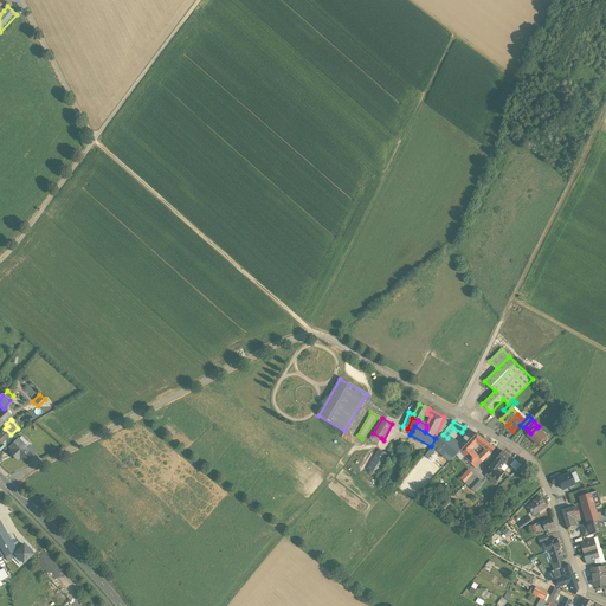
[(477,434),(464,427),(462,432),(461,433),(465,437),(472,440),(477,434)]
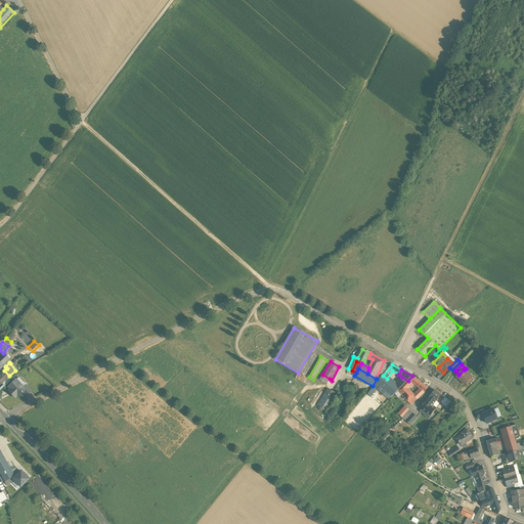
[(459,375),(456,377),(464,385),(467,383),(468,383),(470,381),(470,379),(468,377),(469,375),(465,369),(464,369),(459,375)]
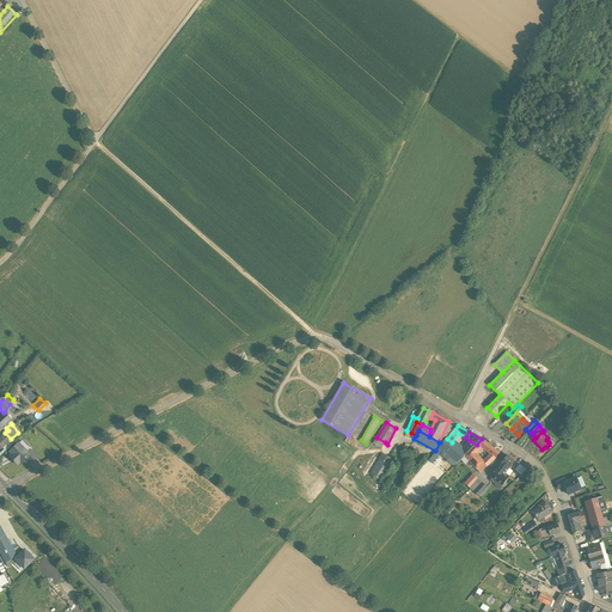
[(5,433),(0,438),(0,446),(2,448),(11,439),(5,433)]
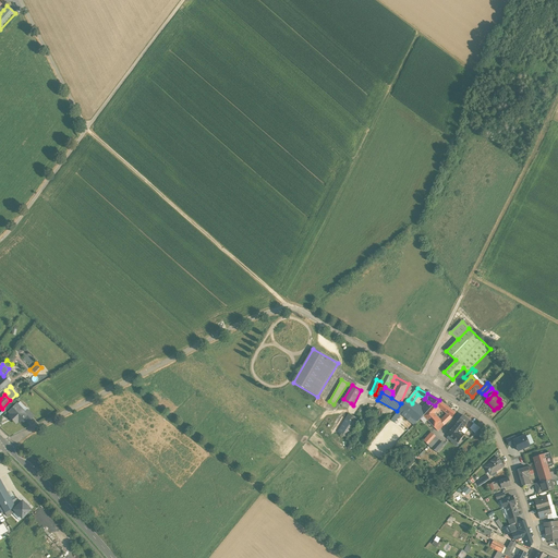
[(351,403),(343,399),(340,404),(348,409),(351,403)]
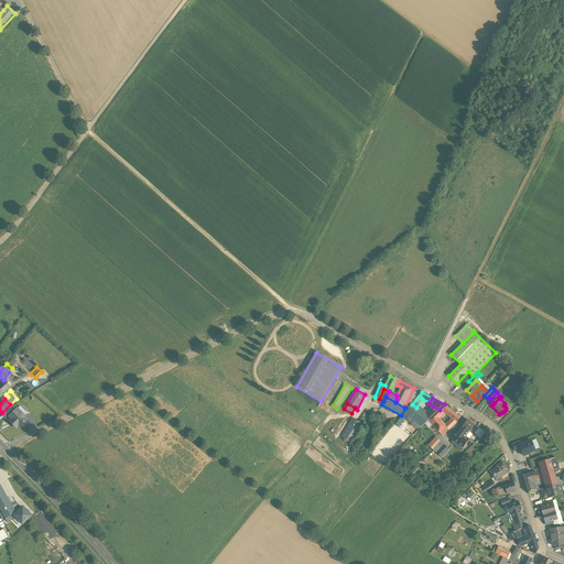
[(416,408),(412,404),(402,415),(410,422),(420,411),(416,408)]
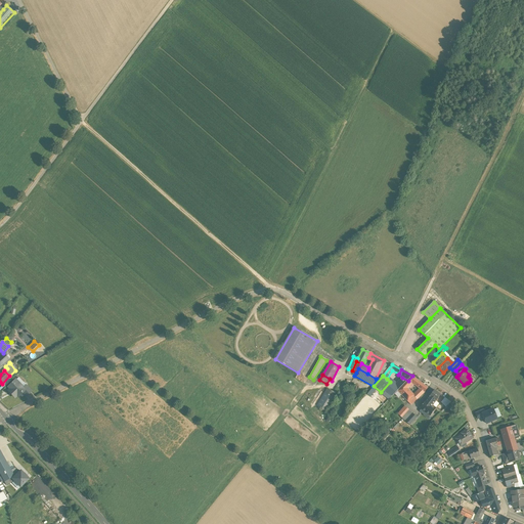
[(418,381),(412,376),(408,381),(403,386),(407,388),(411,383),(415,385),(418,381)]
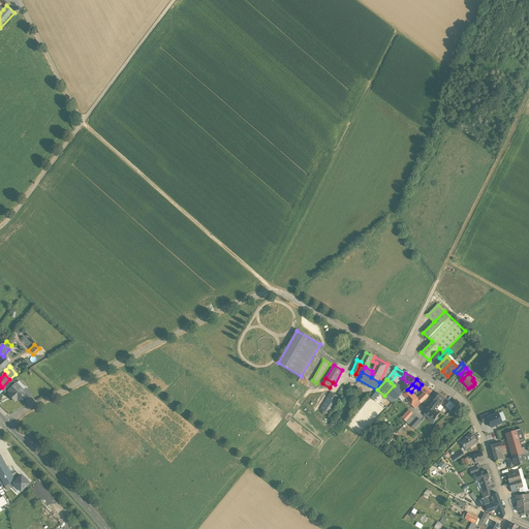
[(412,384),(406,381),(398,389),(401,391),(402,390),(405,392),(407,390),(412,384)]
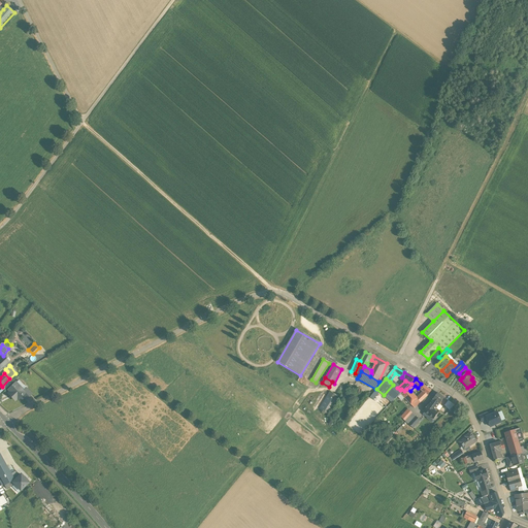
[(22,390),(14,383),(7,390),(9,391),(7,393),(14,399),(15,399),(17,399),(21,395),(24,392),(22,390)]
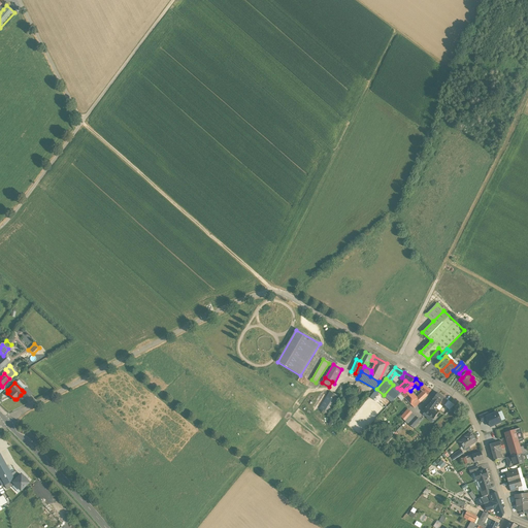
[(431,391),(421,384),(418,388),(423,392),(417,398),(420,402),(427,395),(431,391)]
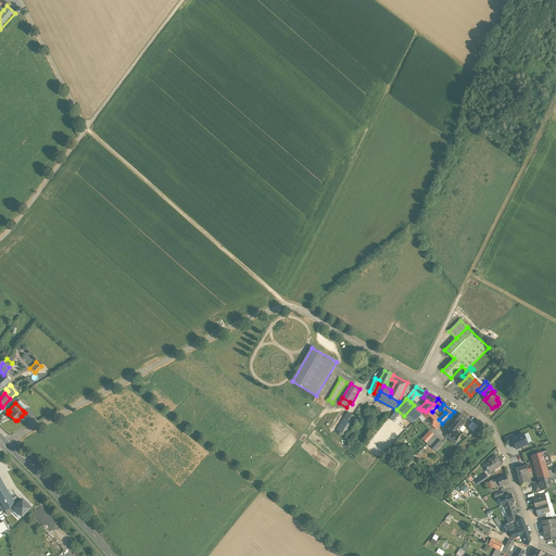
[(418,408),(414,405),(404,416),(413,424),(421,415),(426,412),(422,409),(421,411),(418,408)]
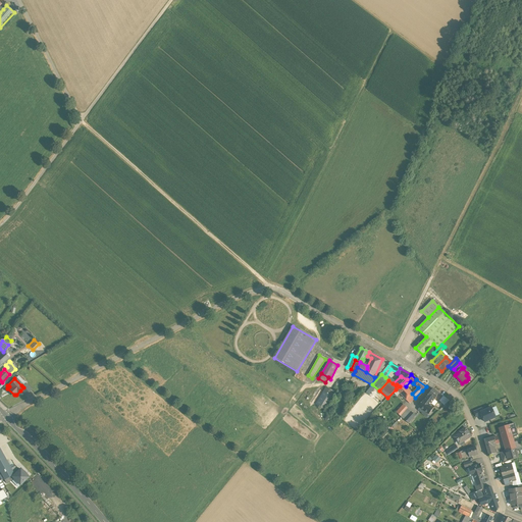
[(30,389),(23,383),(21,385),(23,387),(20,390),(24,395),(30,389)]
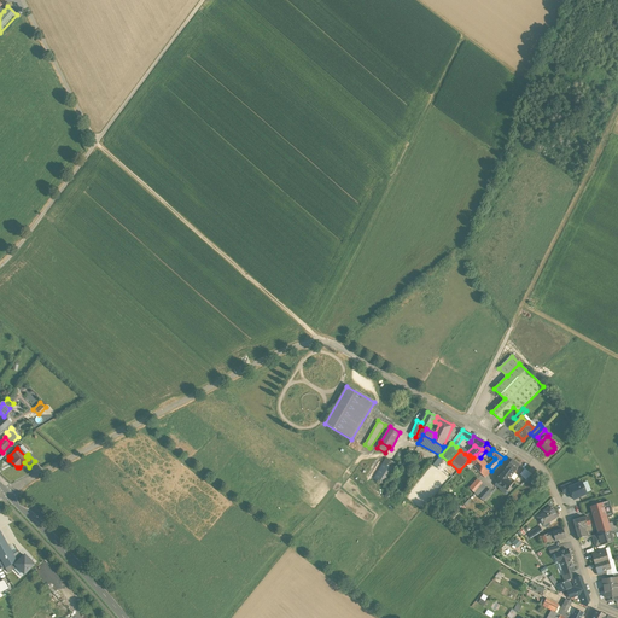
[(481,458),(476,455),(473,458),(468,461),(484,478),(491,471),(488,466),(481,458)]
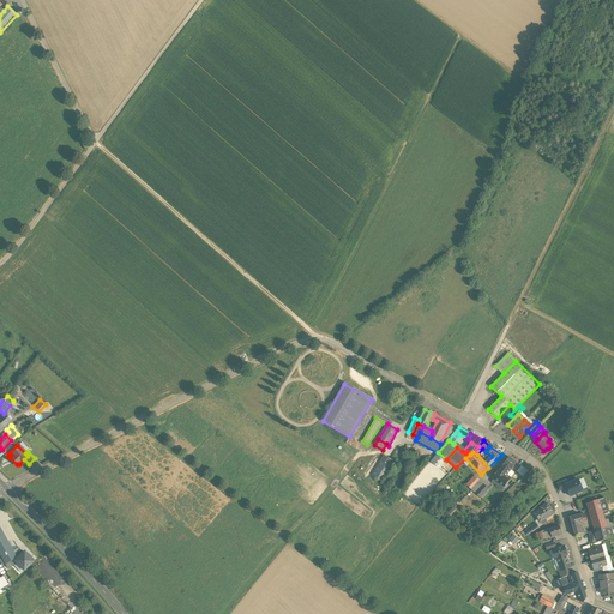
[(395,462),(384,456),(372,476),(381,482),(395,462)]
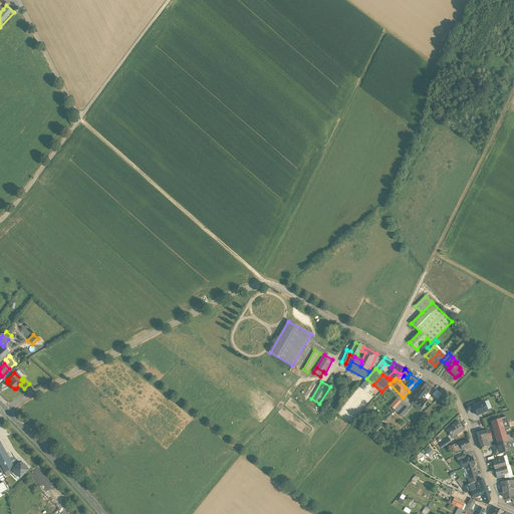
[(433,387),(426,382),(422,389),(428,394),(433,387)]
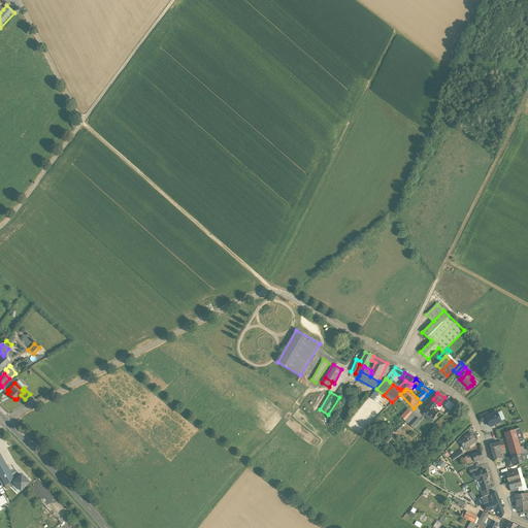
[(432,399),(429,404),(428,404),(423,411),(433,419),(439,411),(436,408),(439,404),(433,399),(432,399)]
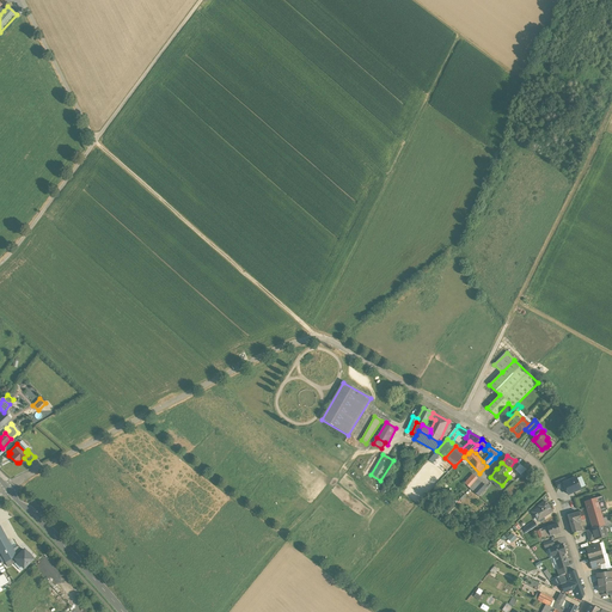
[(526,470),(519,464),(515,470),(521,476),(526,470)]
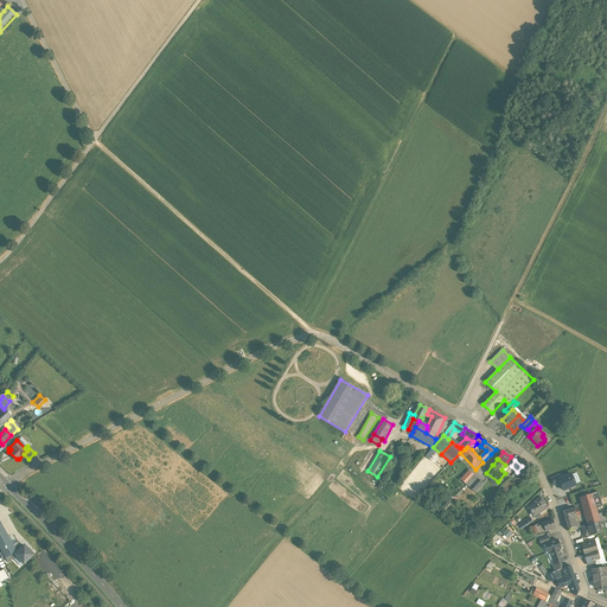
[(470,471),(461,479),(466,485),(474,475),(470,471)]
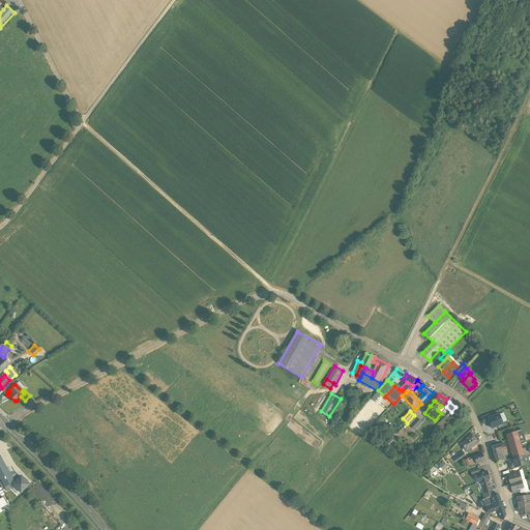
[(483,424),(490,421),(488,418),(490,417),(489,414),(480,417),(483,424)]
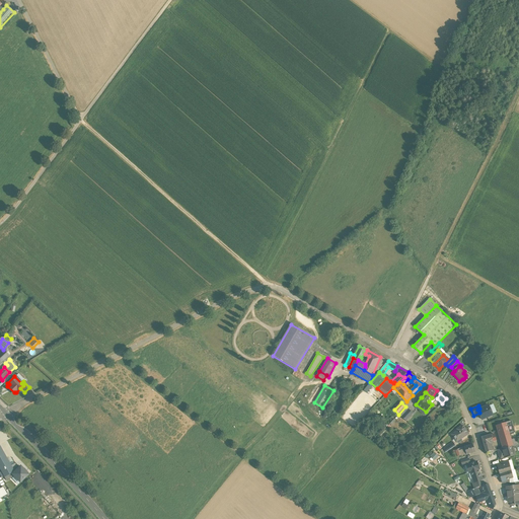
[(482,420),(493,415),(489,405),(479,409),(477,410),(479,413),(482,420)]
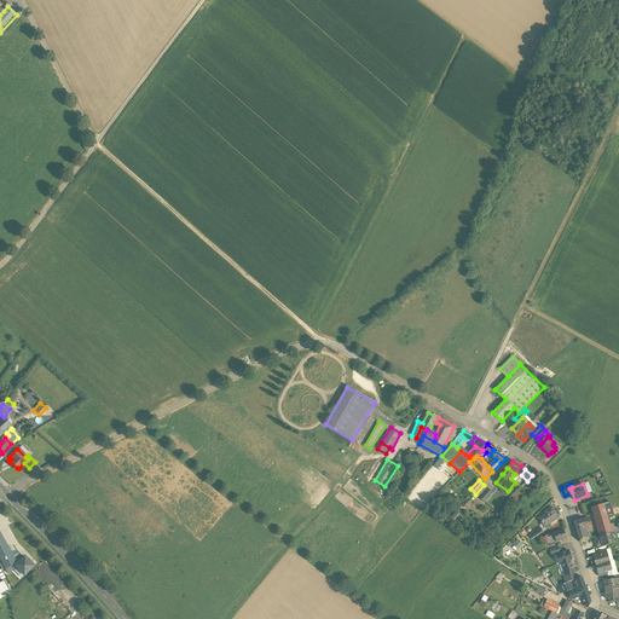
[(484,485),(475,495),(479,497),(487,487),(484,485)]
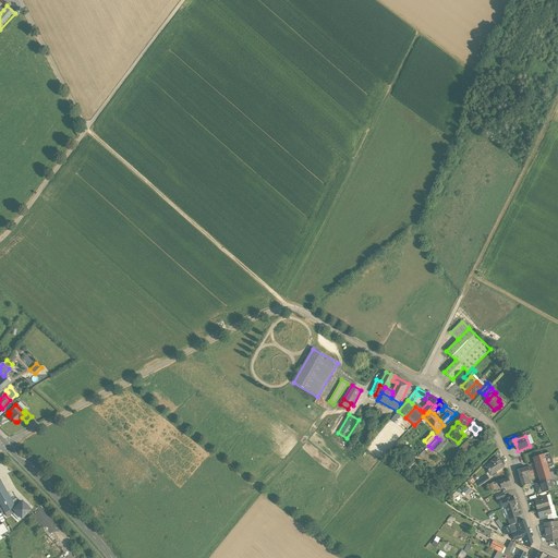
[(439,439),(432,448),(437,453),(445,445),(439,439)]
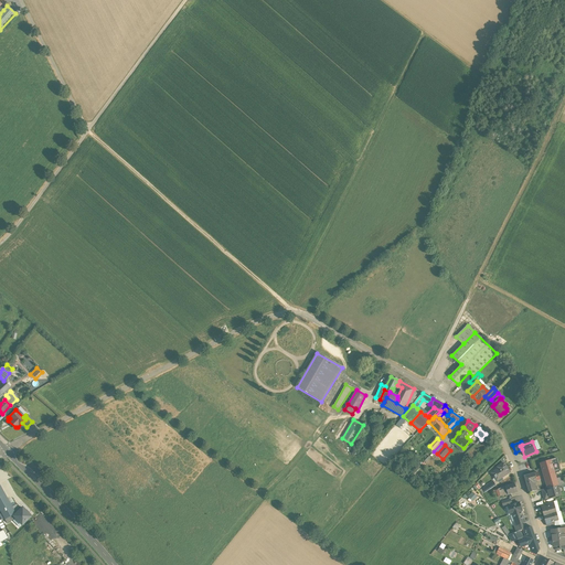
[(561,471),(556,458),(551,460),(554,472),(561,471)]
